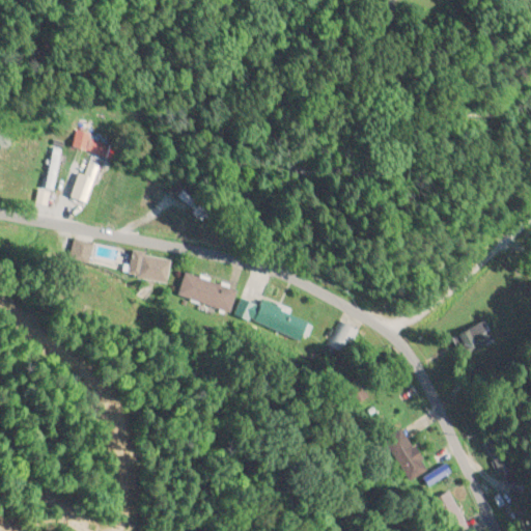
[(110,139),(77,130),(72,145),(105,156),(110,139)]
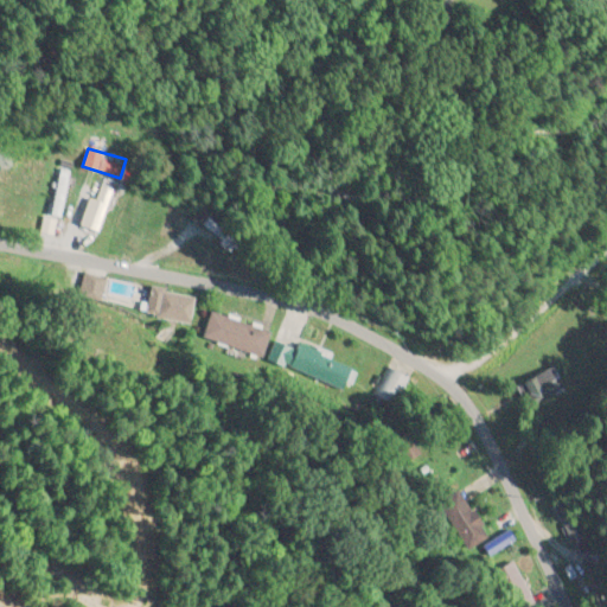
[(69,167),(58,167),(55,216),(66,217),(69,167)]
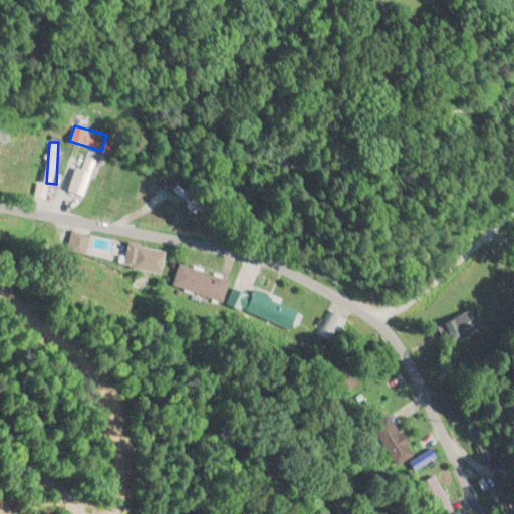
[(81,174),(75,172),(70,186),(84,191),(94,160),(86,158),(81,174)]
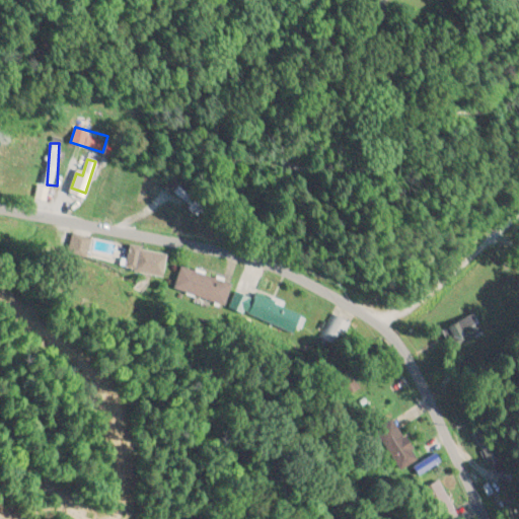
[(165,253),(128,243),(122,268),(159,278),(165,253)]
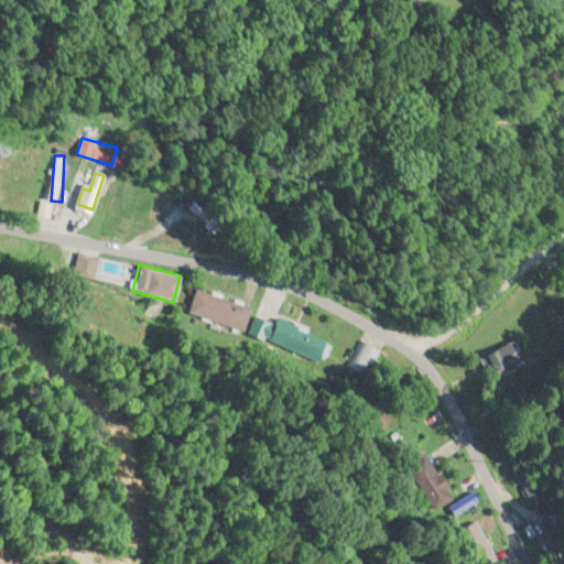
[(242,328),(249,304),(193,290),(187,315),(242,328)]
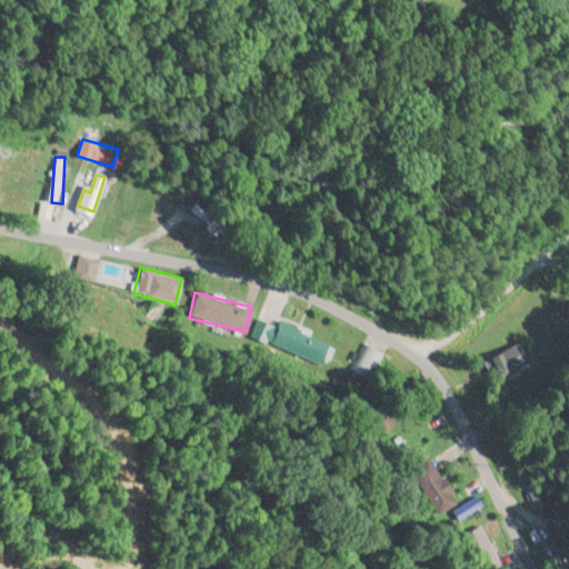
[(318,366),(328,341),(277,321),(276,327),(255,319),(247,338),(318,366)]
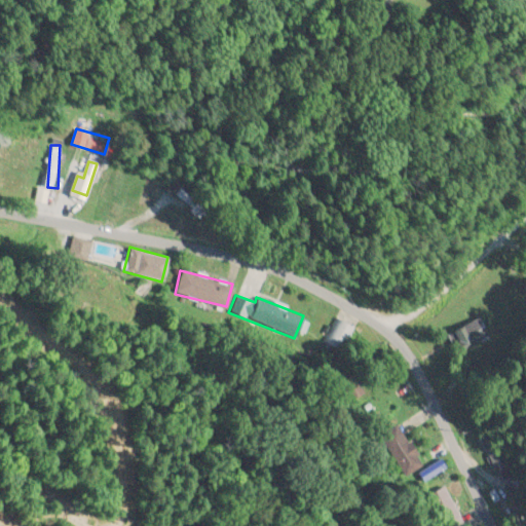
[(320,343),(337,351),(351,325),(333,315),(320,343)]
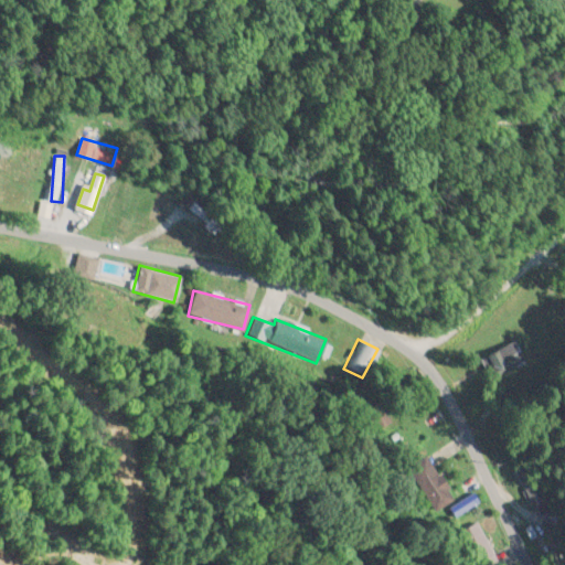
[(479,361),(489,379),(523,359),(513,342),(479,361)]
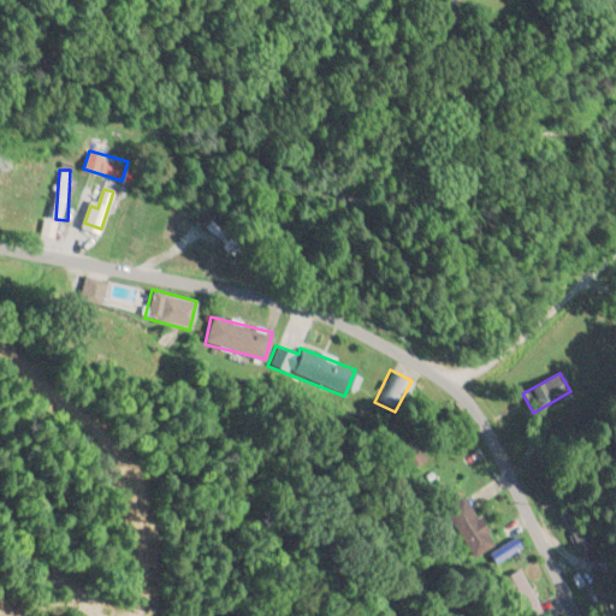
[(493,544),(477,505),(456,515),(473,554),(493,544)]
